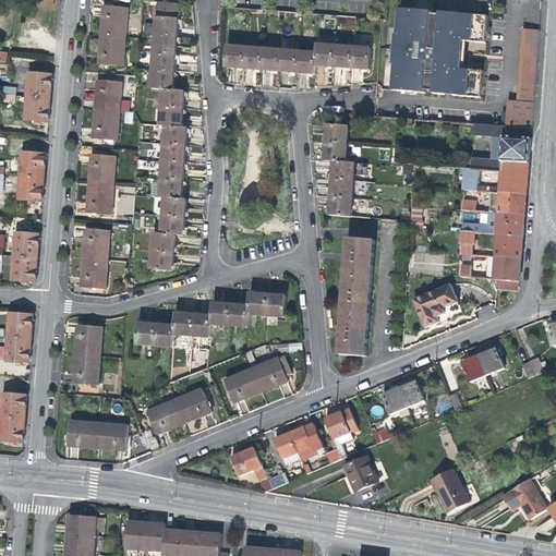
[(177,3),(157,1),(156,16),(155,16),(154,32),(176,34),(176,25),(177,17),(176,17),(177,3)]
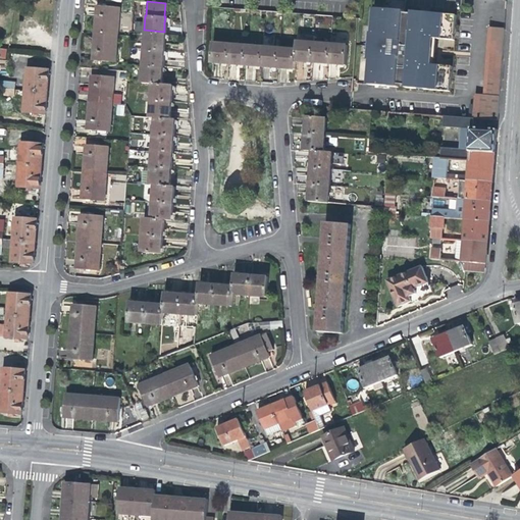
[(116,32),(118,5),(96,3),(95,16),(94,31),(116,32)]
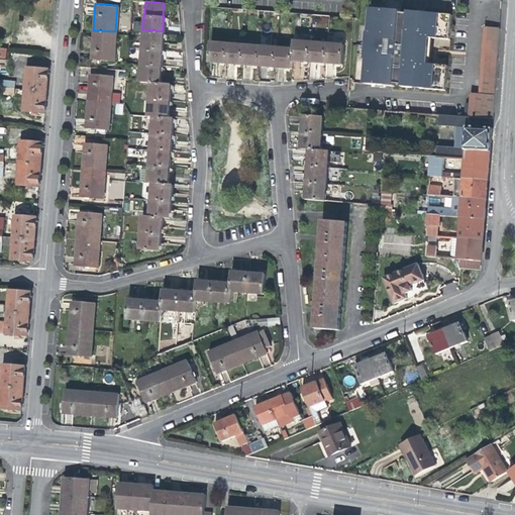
[(447,37),(449,13),(406,9),(406,12),(398,11),(398,9),(369,7),(367,31),(366,30),(364,58),(365,58),(364,82),(444,88),(446,64),(425,63),(427,46),(423,45),(424,35),(447,37)]
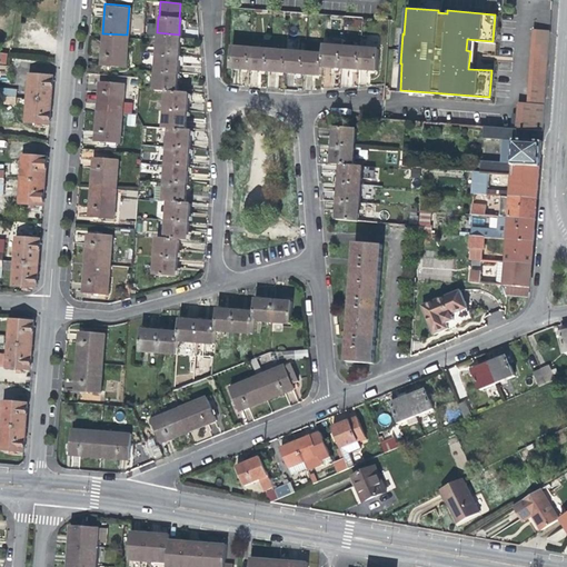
[(526,100),(543,101),(548,28),(531,27),(526,100)]
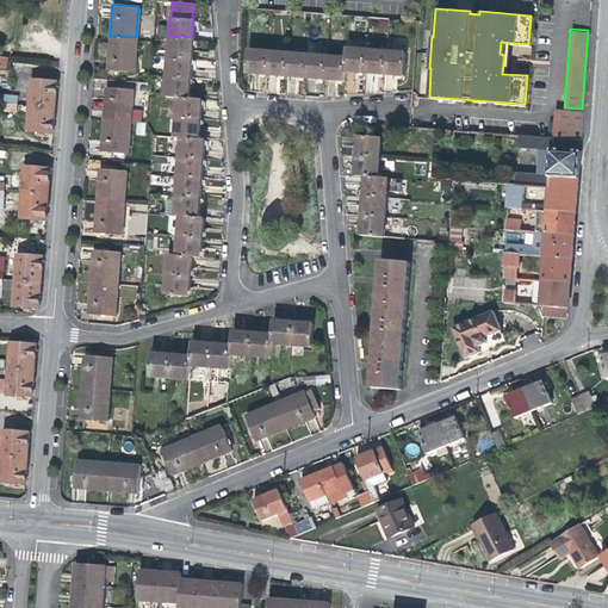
[(192,37),(168,35),(167,55),(190,57),(191,49),(192,37)]
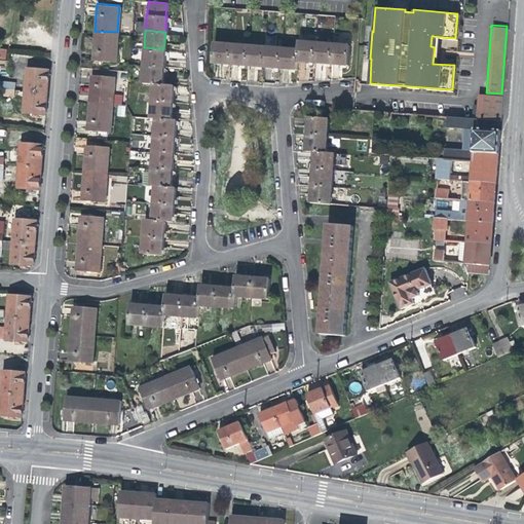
[(115,59),(117,32),(95,31),(94,43),(92,57),(115,59)]
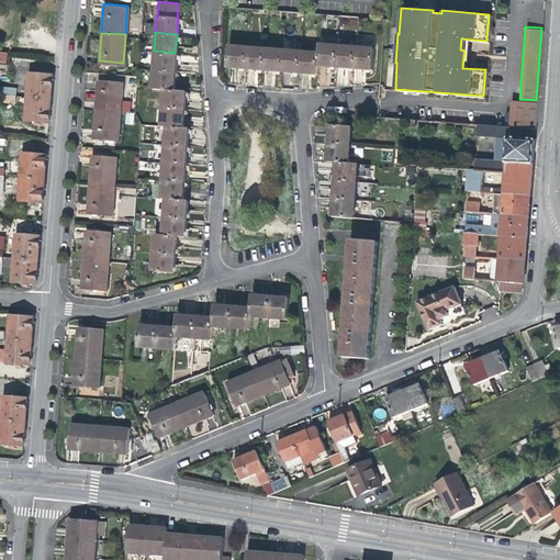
[(335,66),(336,44),(318,42),(317,51),(316,64),(326,65),(335,66)]
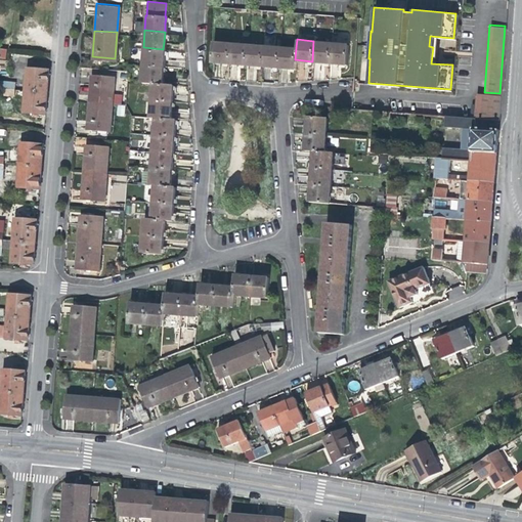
[(226,62),(228,42),(211,40),(210,61),(219,61),(226,62)]
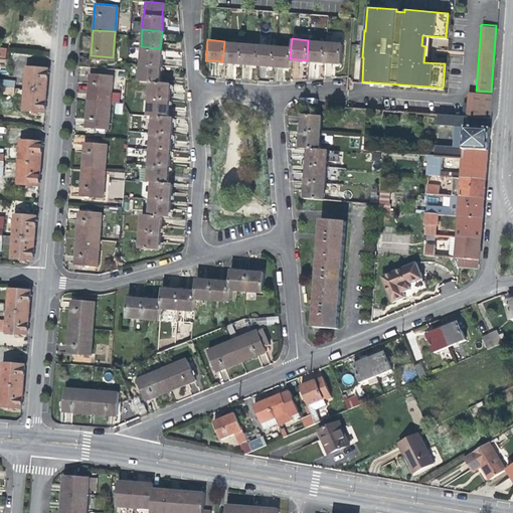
[(323,61),(325,41),(308,40),(307,60),(316,61),(323,61)]
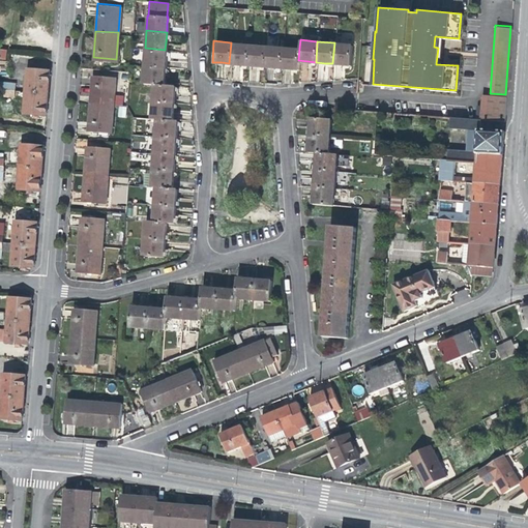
[(246,64),(248,44),(231,42),(229,63),(237,64),(246,64)]
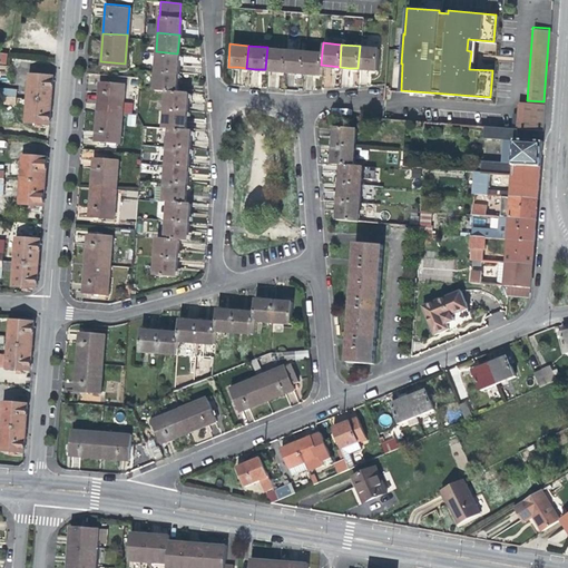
[(376,70),(379,48),(360,46),(358,68),(370,69),(376,70)]
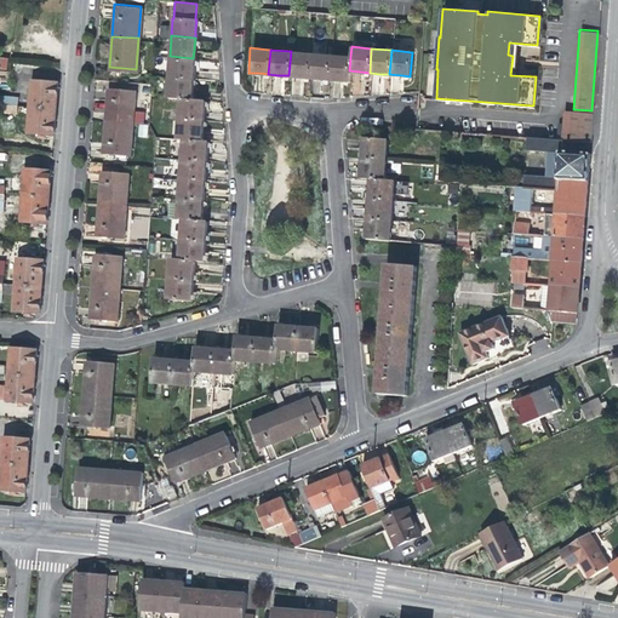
[(308,78),(310,53),(291,51),(289,75),(302,76),(308,78)]
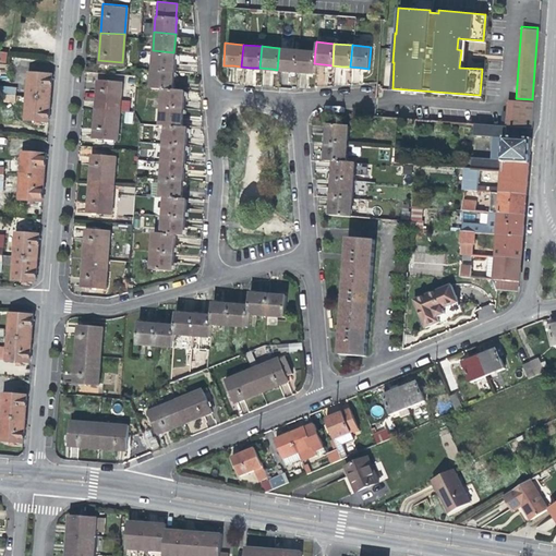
[(295,71),(297,49),(279,48),(277,70),(291,71),(295,71)]
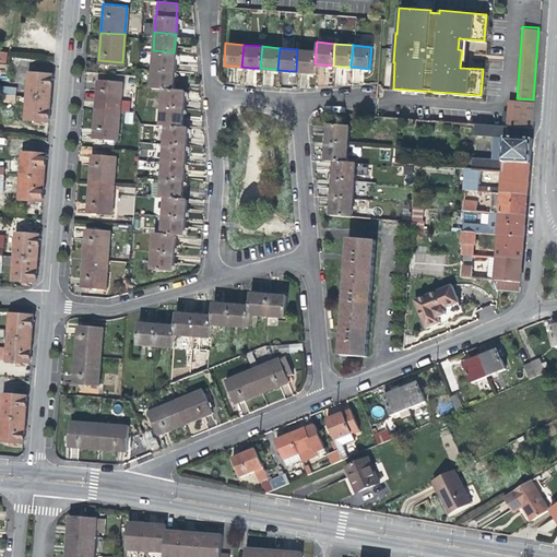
[(315,63),(316,50),(297,49),(296,71),(305,72),(313,72),(315,63)]
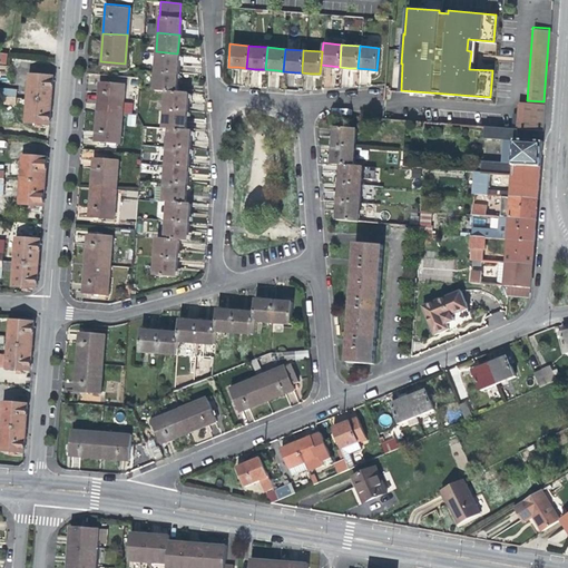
[(156,51),(154,69),(176,71),(177,62),(177,54),(156,51)]
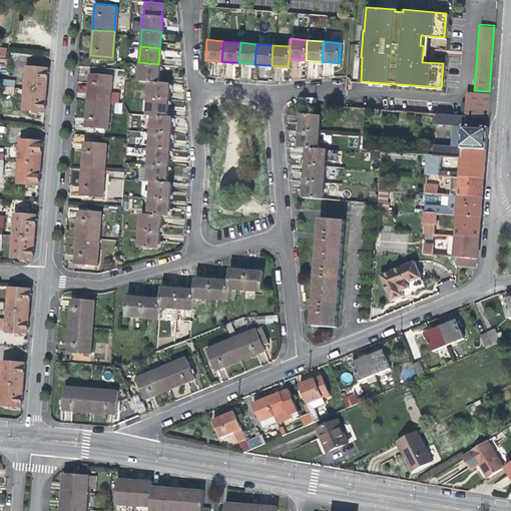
[(138,62),(137,79),(148,80),(157,80),(157,72),(158,64),(138,62)]
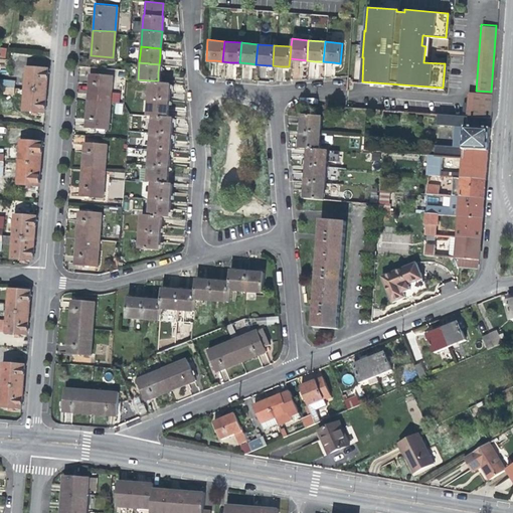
[(37,65),(33,65),(24,64),(21,108),(29,109),(33,109),(43,110),(44,99),(45,77),(46,66),(37,65)]
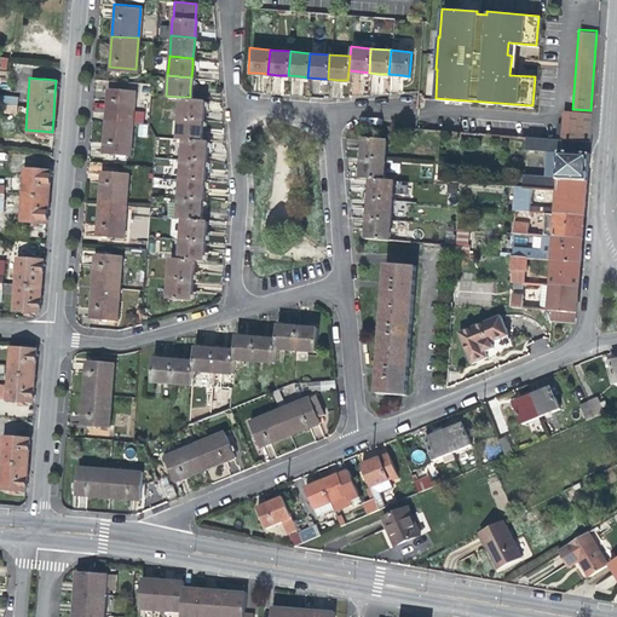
[(132,120),(134,90),(107,87),(105,104),(104,119),(132,120)]
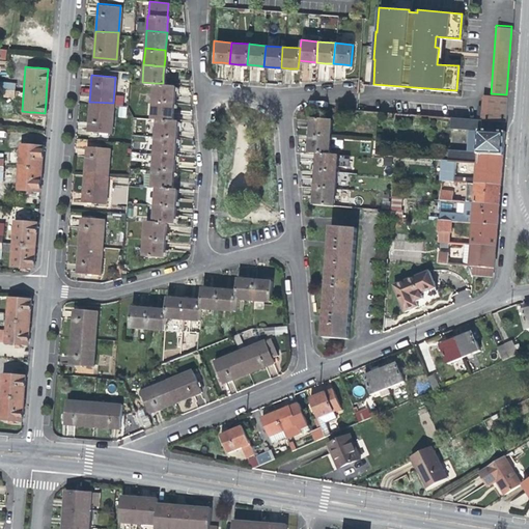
[(4,80),(2,93),(12,94),(14,81),(4,80)]
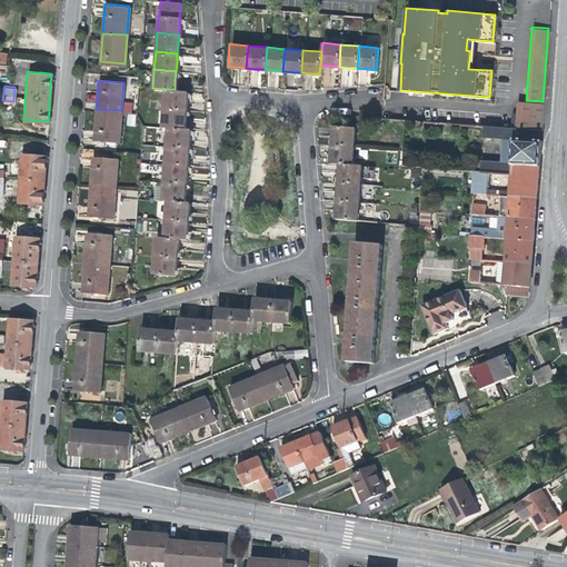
[(186,101),(187,90),(175,89),(165,89),(162,107),(185,109),(186,101)]
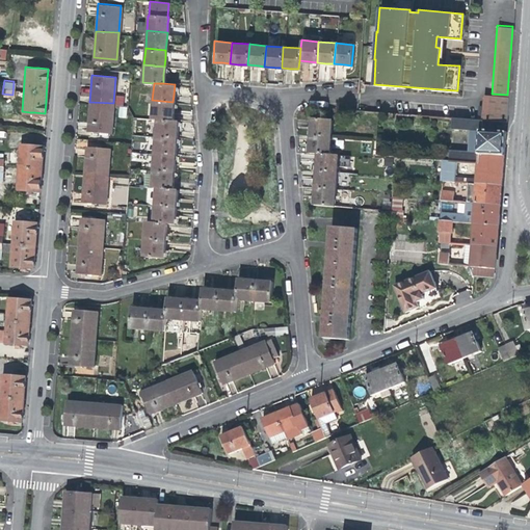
[(507,95),(492,94),(482,93),(480,118),(505,121),(506,106),(507,95)]
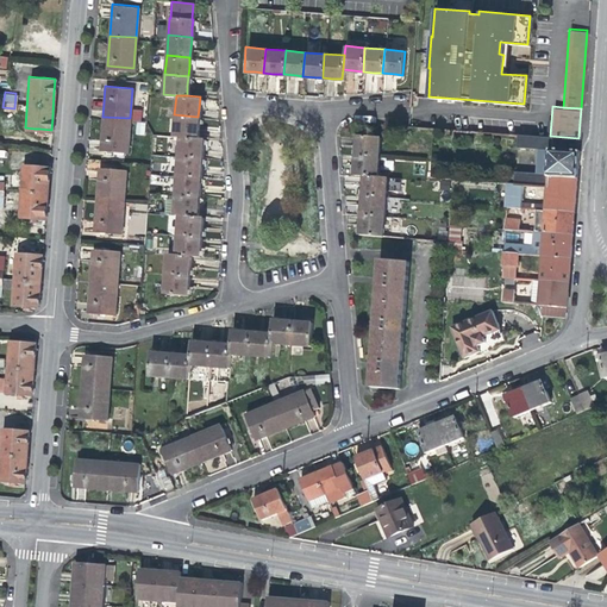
[(198,126),(198,117),(174,114),(173,133),(179,135),(196,136),(198,126)]
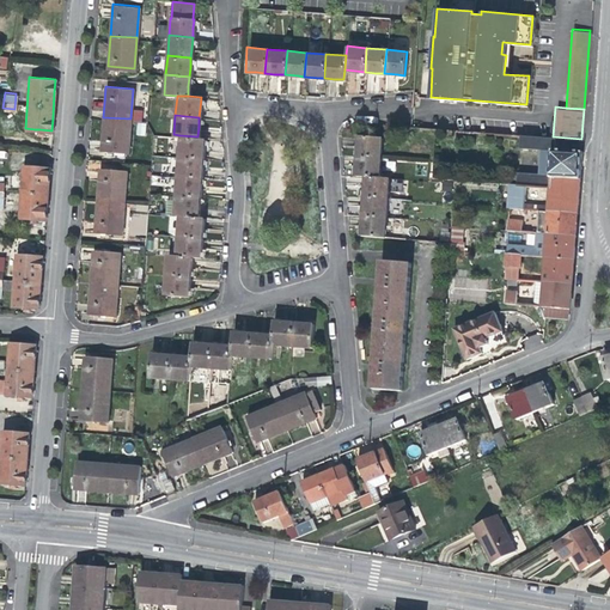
[(128,151),(130,119),(103,117),(102,132),(101,150),(128,151)]
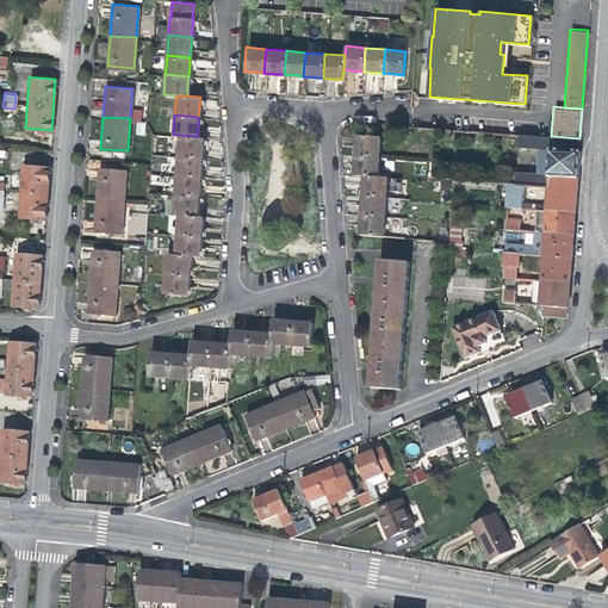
[(537,149),(550,150),(551,147),(551,136),(517,132),(516,147),(537,149)]
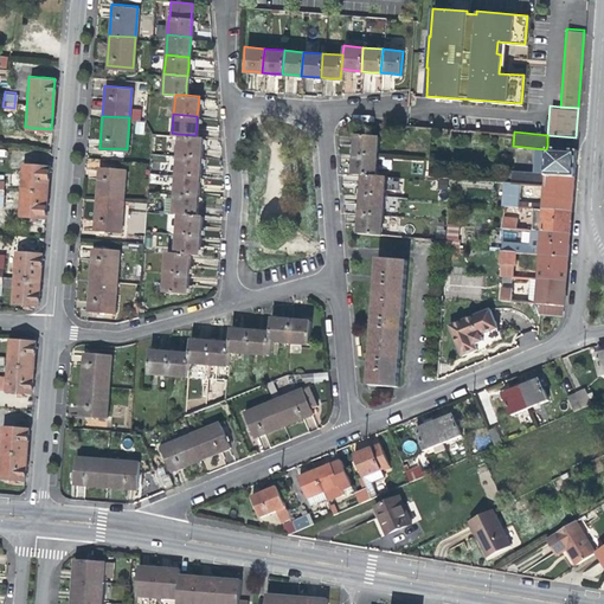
[(200,146),(201,135),(196,135),(178,134),(177,154),(200,155),(200,146)]
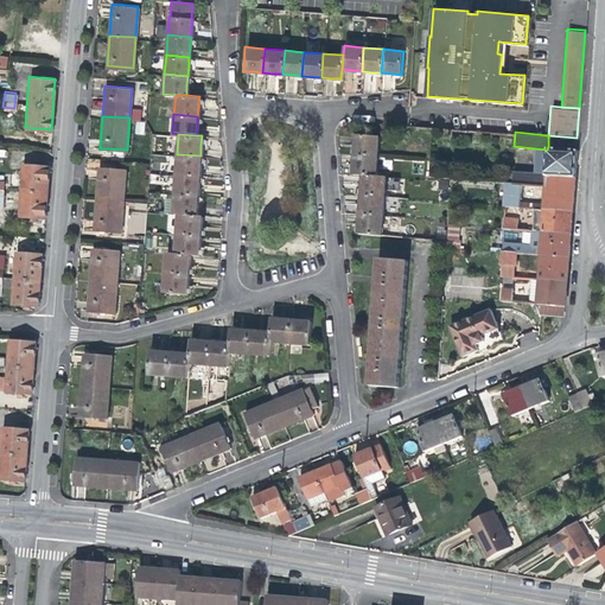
[(374,155),(376,135),(354,134),(354,145),(352,154),(374,155)]
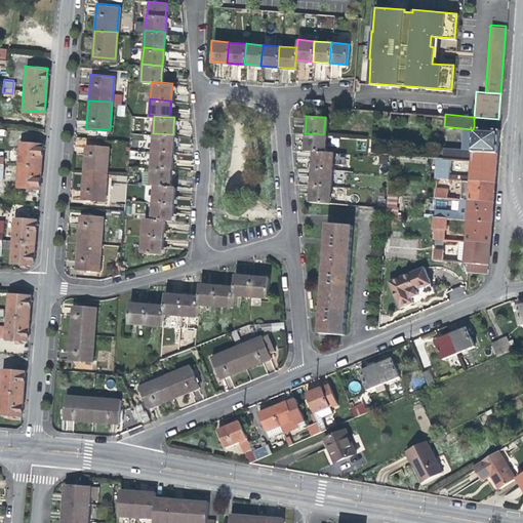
[(474,126),(473,129),(472,149),(495,151),(496,139),(497,128),(474,126)]
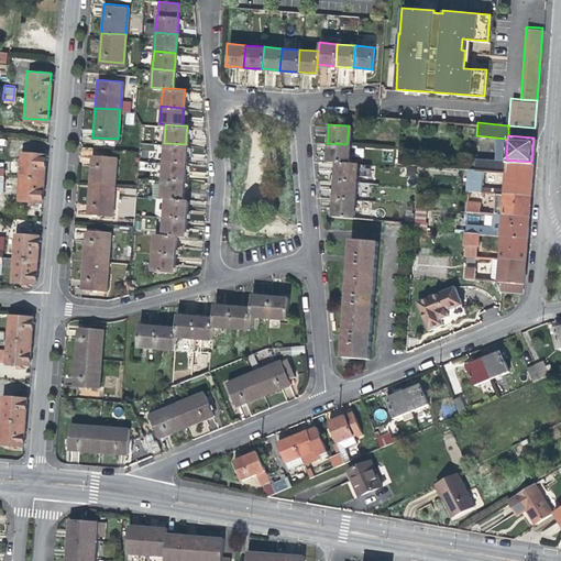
[(507,139),(495,138),(494,160),(506,160),(507,139)]
